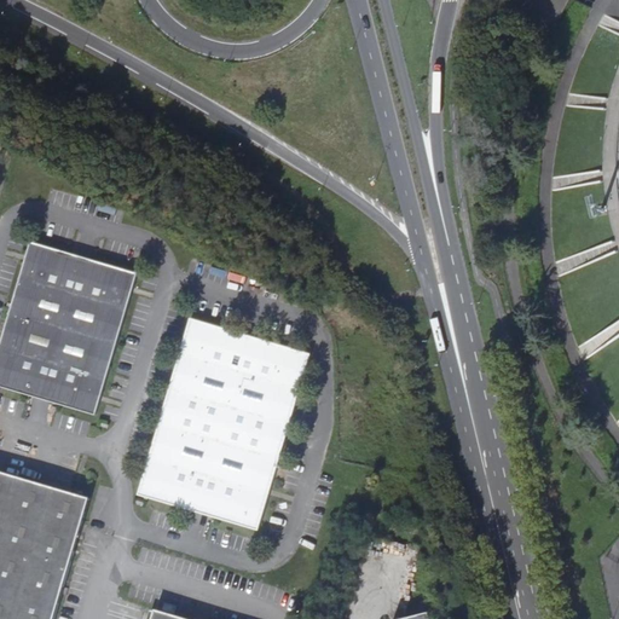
[(138,273),(97,261),(96,266),(70,259),(70,254),(30,242),(0,345),(0,386),(29,395),(30,389),(57,398),(56,403),(96,415),(138,273)]
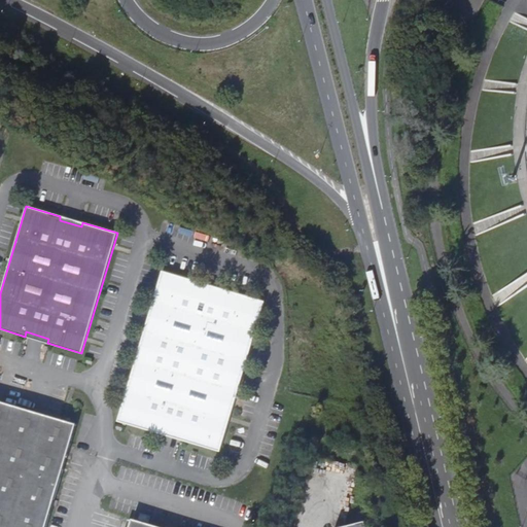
[(82,222),(60,216),(60,220),(81,226),(82,222)]
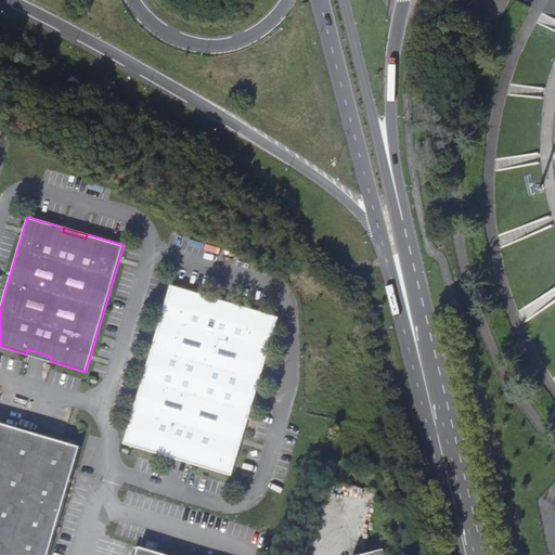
[(147,377),(144,376),(124,443),(166,455),(168,451),(191,457),(190,463),(231,475),(252,409),(247,408),(255,384),(258,385),(279,318),(236,305),(234,310),(211,304),(213,298),(171,285),(151,352),(155,353),(147,377)]
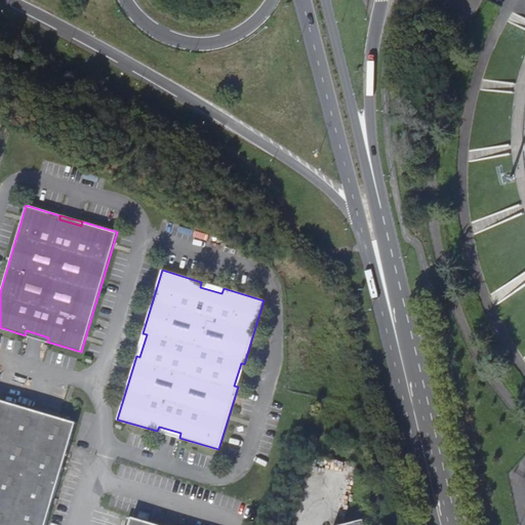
[(224,288),(201,282),(200,287),(221,293),(224,288)]
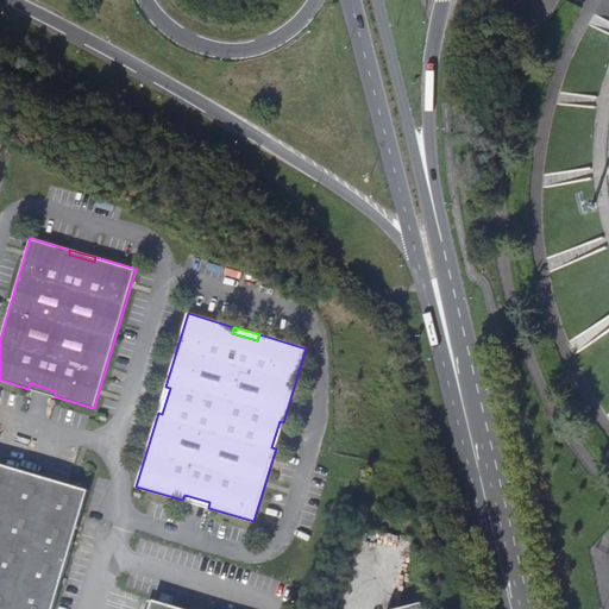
[(29,389),(55,396),(56,391),(30,383),(29,389)]
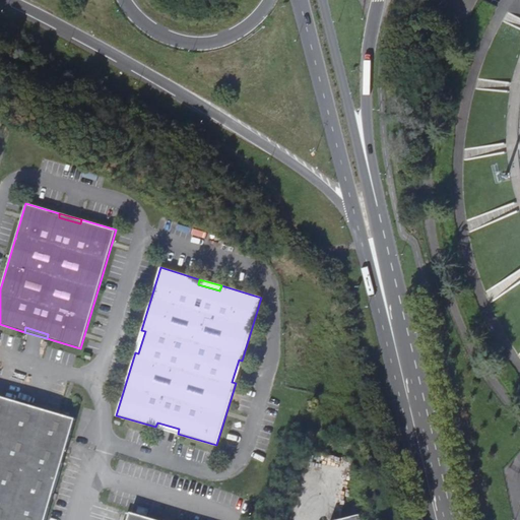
[(141,330),(135,352),(138,353),(145,331),(141,330)]
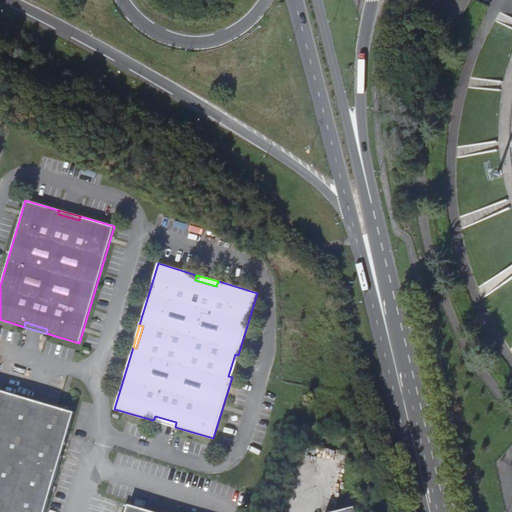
[(232,377),(238,355),(235,354),(228,376),(232,377)]
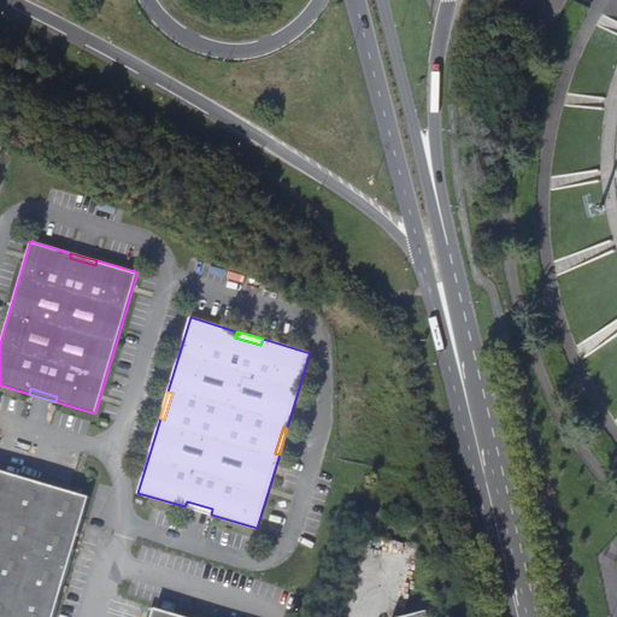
[(54,616),(90,498),(0,470),(0,616),(54,616)]
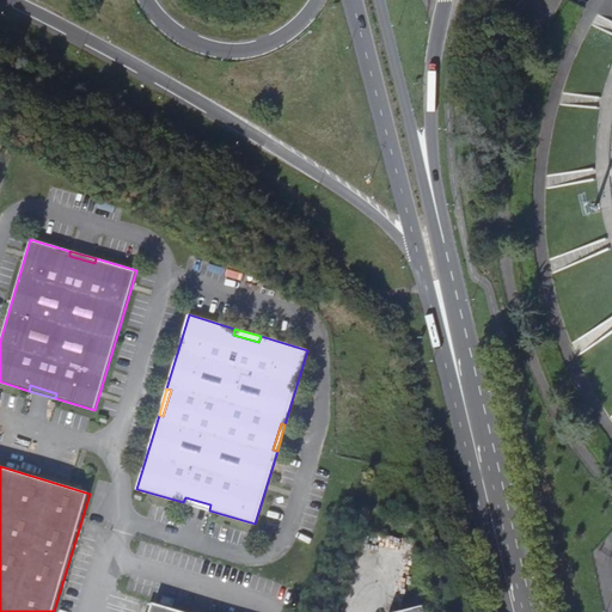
[(183,502),(209,510),(210,505),(185,497),(183,502)]
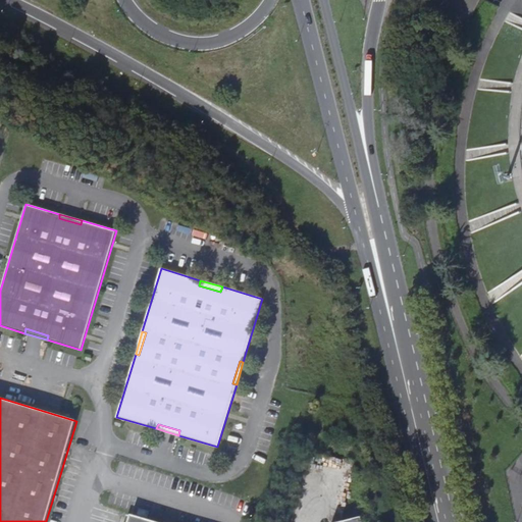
[(139,509),(137,515),(147,518),(148,515),(149,512),(139,509)]
